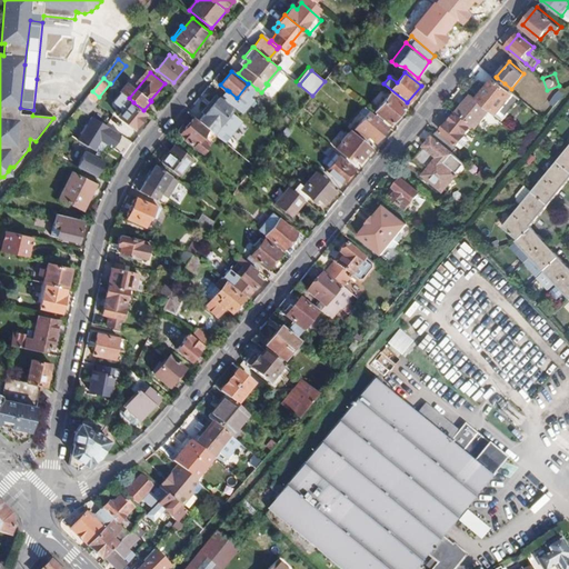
[(489,108),(505,120),(522,99),(511,89),(505,83),(497,78),(479,99),(483,103),(489,108)]
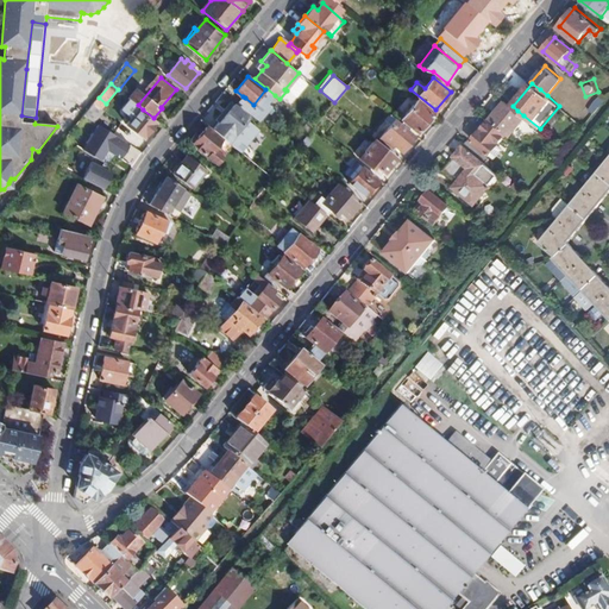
[(275,95),(267,88),(265,89),(253,105),(245,98),(240,105),(261,121),(274,107),(269,104),(275,95)]
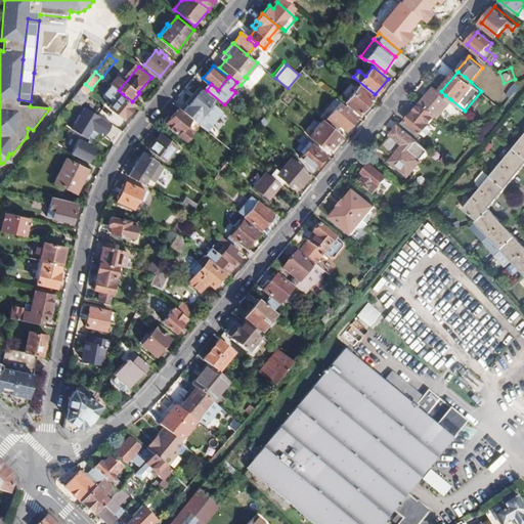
[(507,93),(511,97),(520,87),(516,83),(507,93)]
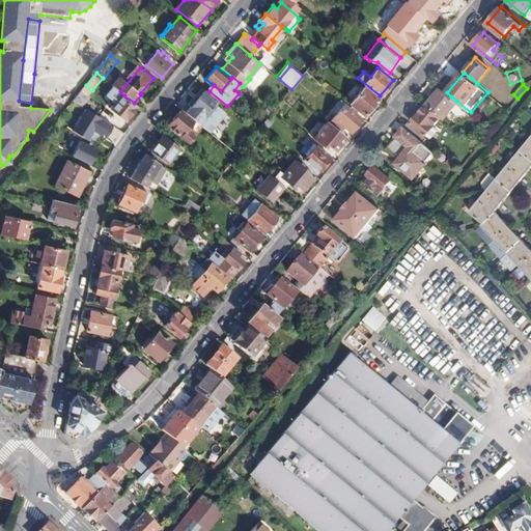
[(439,85),(424,103),(427,105),(440,115),(443,118),(456,101),(451,96),(447,92),(439,85)]
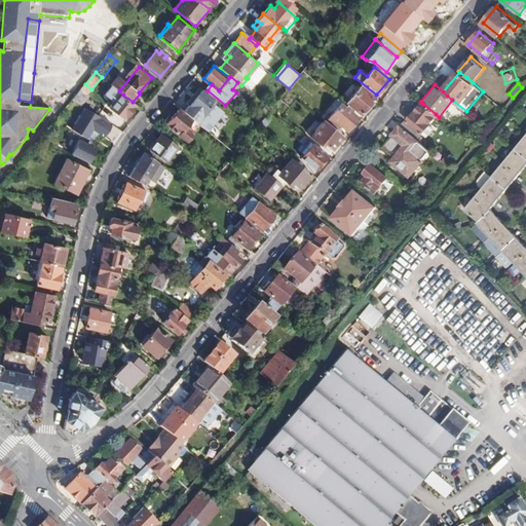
[(360,86),(347,102),(361,113),(374,98),(360,86)]
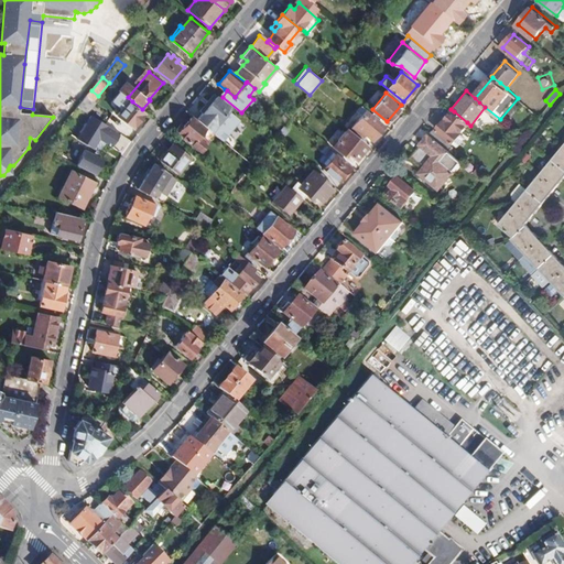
[(117,105),(125,111),(132,101),(128,97),(122,94),(117,100),(117,105)]
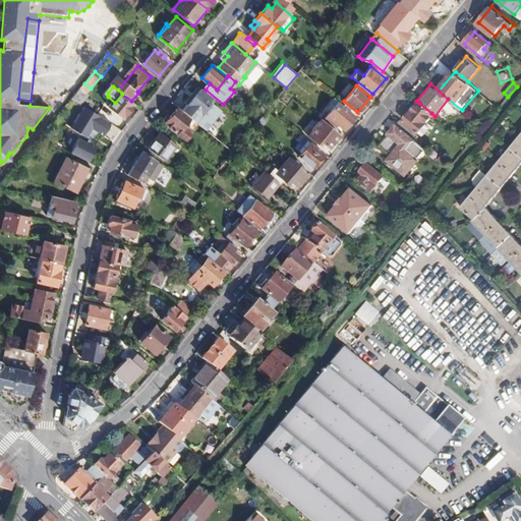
[(187,103),(182,110),(205,128),(206,129),(221,110),(211,102),(213,100),(196,87),(185,101),(187,103)]
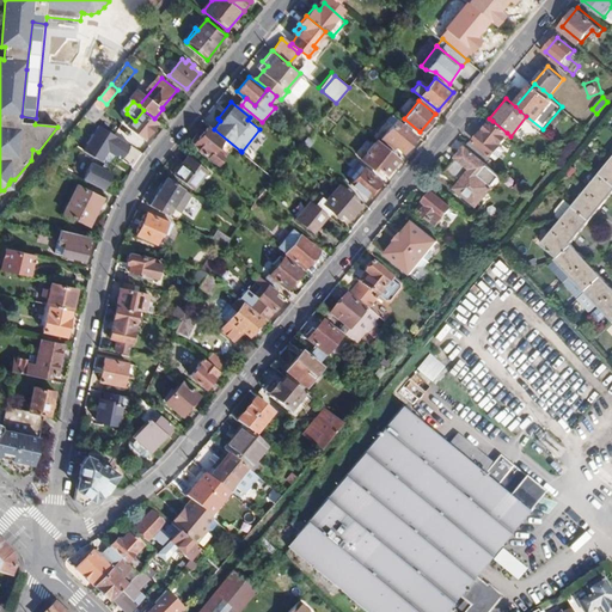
[(72,132),(79,136),(96,115),(90,110),(72,132)]
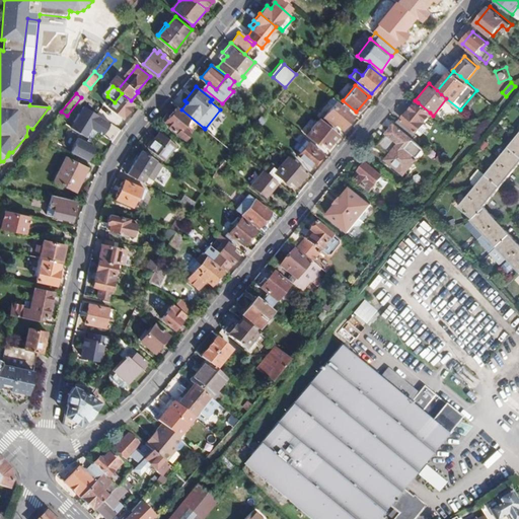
[(124,117),(134,103),(131,100),(122,93),(115,102),(110,106),(124,117)]
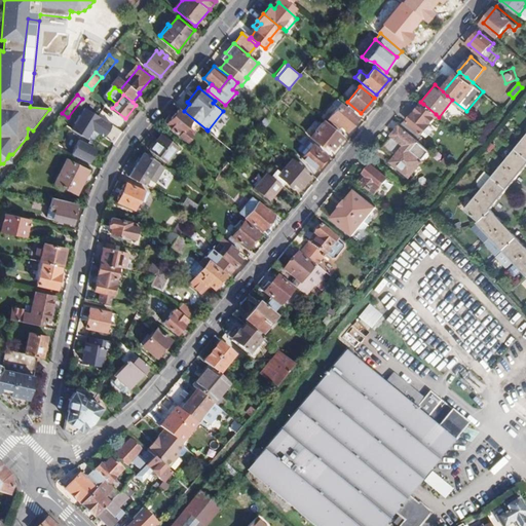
[(339,101),(327,116),(338,126),(340,124),(347,130),(358,117),(339,101)]
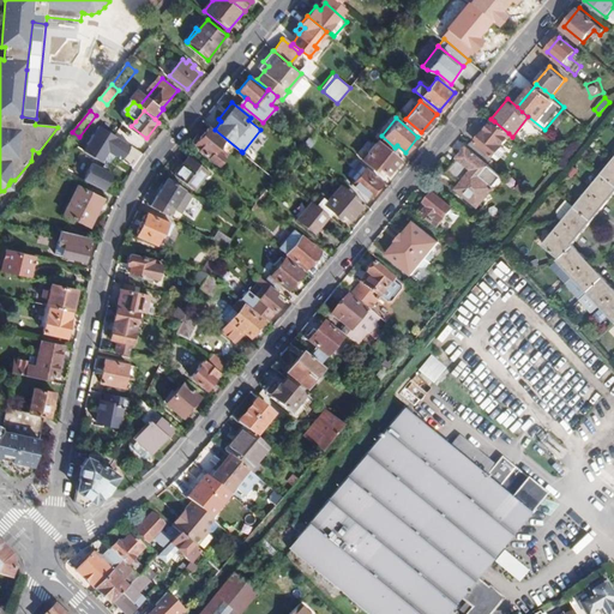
[(492,154),(509,133),(494,121),(491,126),(492,127),(488,132),(482,128),(474,139),(492,154)]
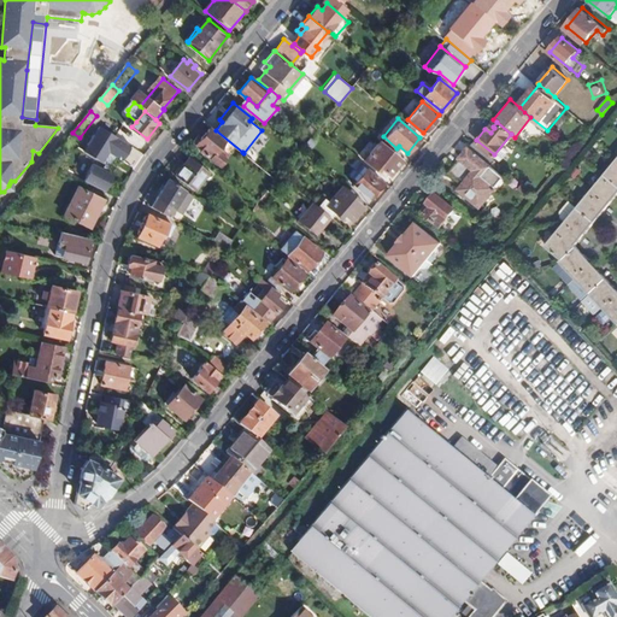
[(98,150),(125,168),(136,152),(118,140),(122,136),(112,128),(98,150)]
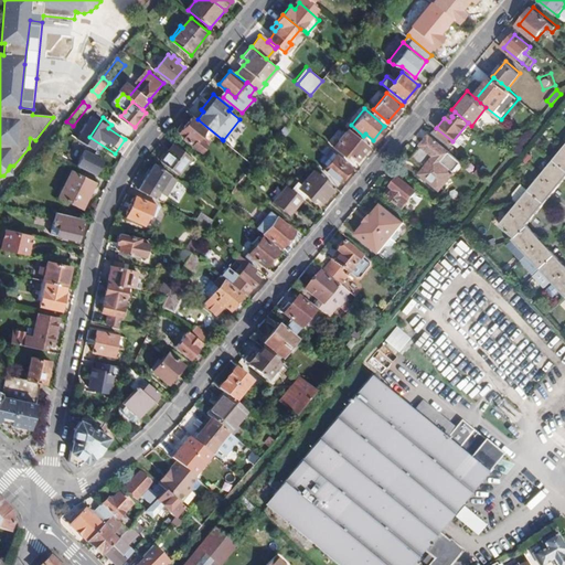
[(192,117),(179,134),(200,151),(209,140),(201,134),(205,128),(192,117)]
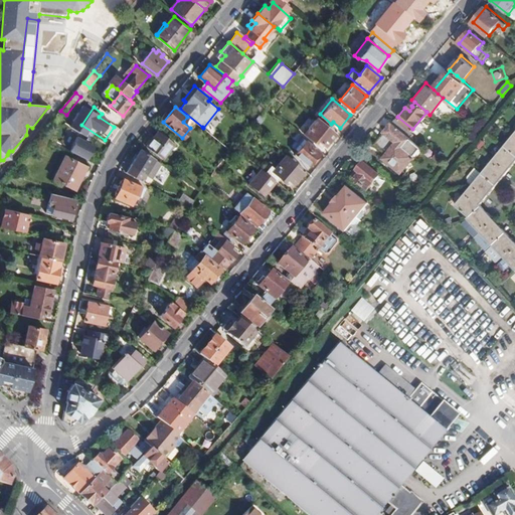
[(60,111),(56,116),(61,121),(66,115),(60,111)]
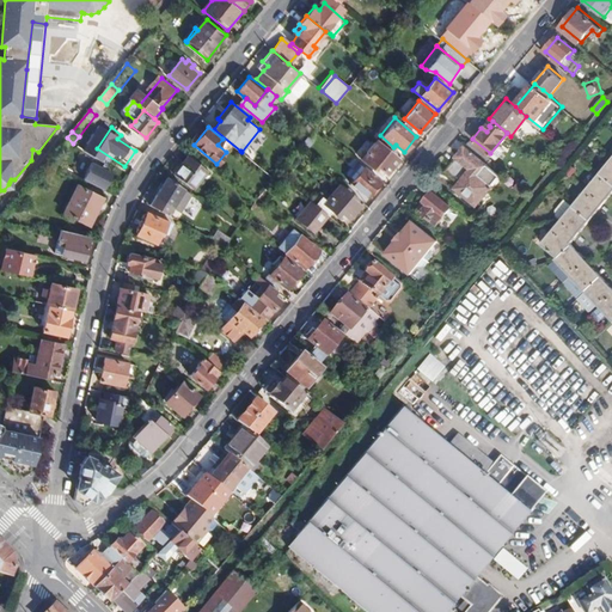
[(385,173),(399,157),(378,139),(361,158),(374,169),(377,166),(385,173)]
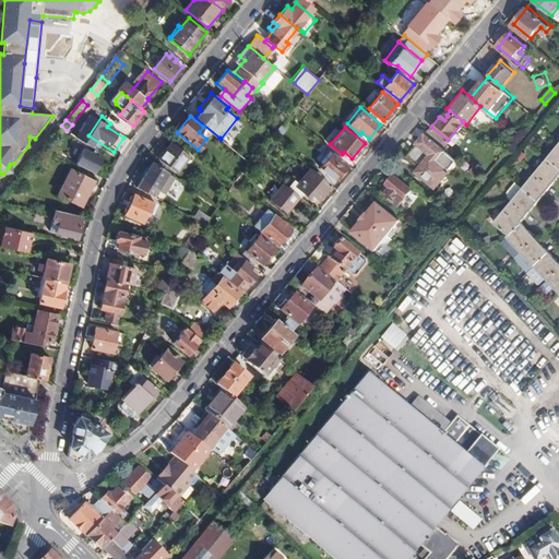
[(447,143),(430,129),(407,157),(420,168),(417,173),(431,185),(454,157),(442,146),(447,143)]
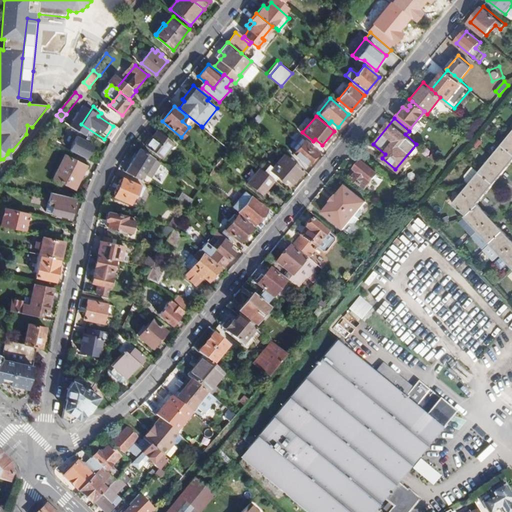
[(157,130),(145,146),(161,158),(173,142),(157,130)]
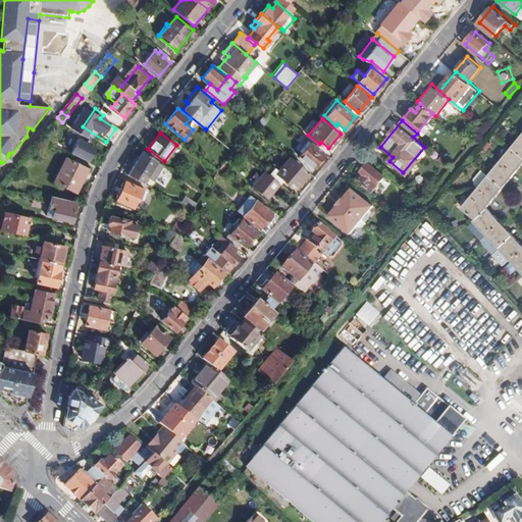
[(76,137),(69,152),(89,161),(96,145),(76,137)]
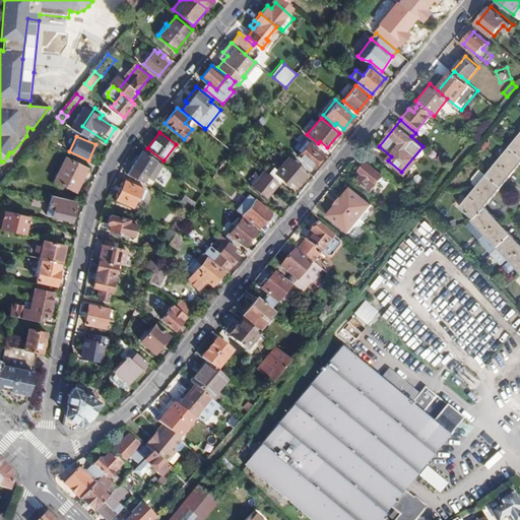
[(519,136),(511,148),(519,155),(519,136)]
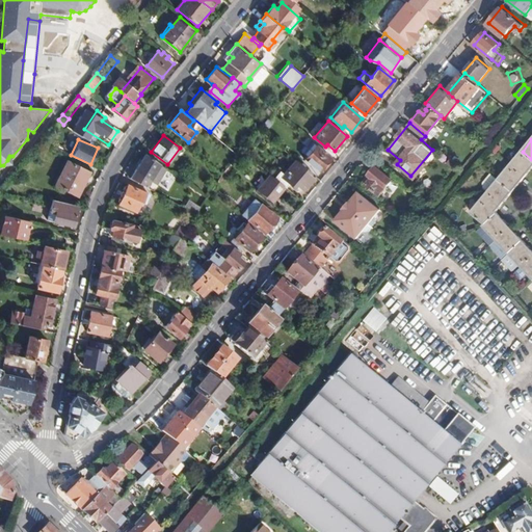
[(316,147),(306,160),(319,171),(330,158),(316,147)]
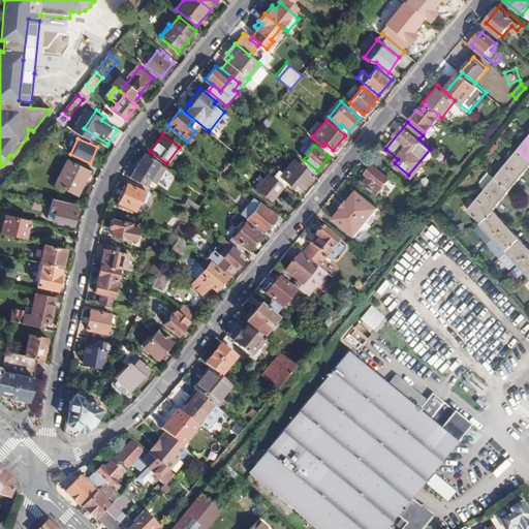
[(528,169),(528,158),(520,151),(508,164),(523,178),(528,169)]
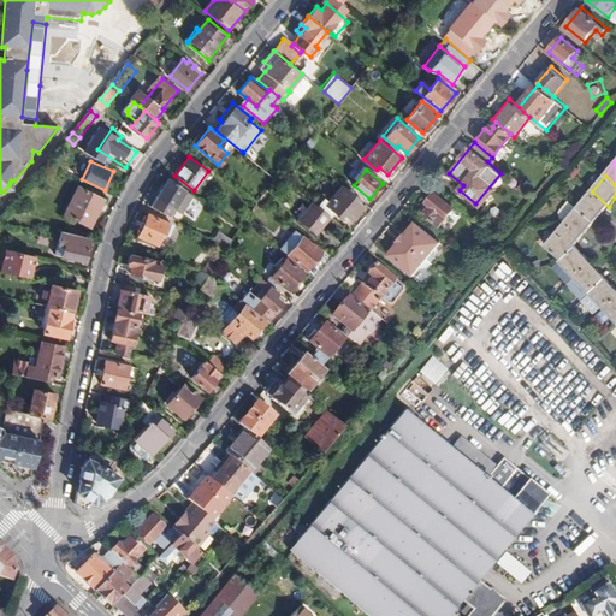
[(184,189),(169,178),(154,197),(171,208),(184,189)]
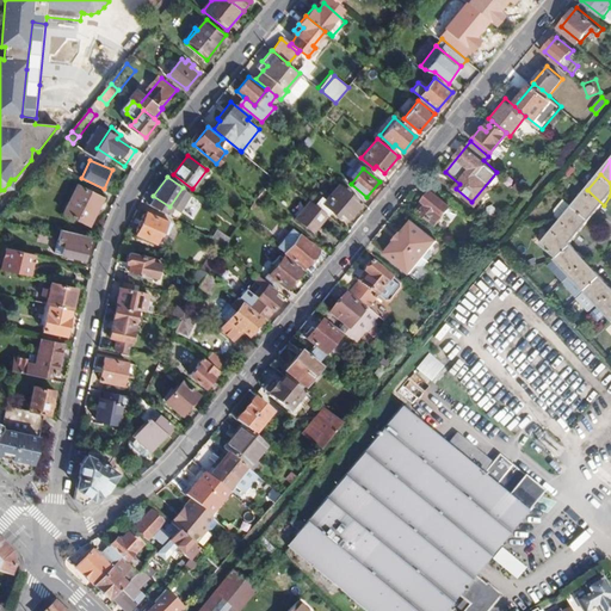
[(362,202),(339,184),(326,201),(321,198),(316,205),(327,214),(331,210),(335,214),(338,209),(349,218),(362,202)]
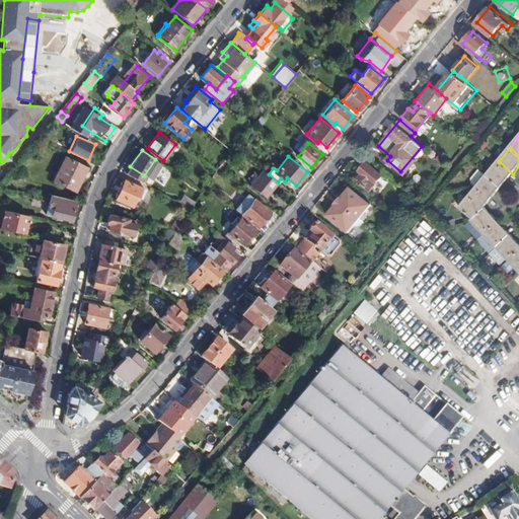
[(60,177),(82,187),(90,169),(70,158),(60,177)]
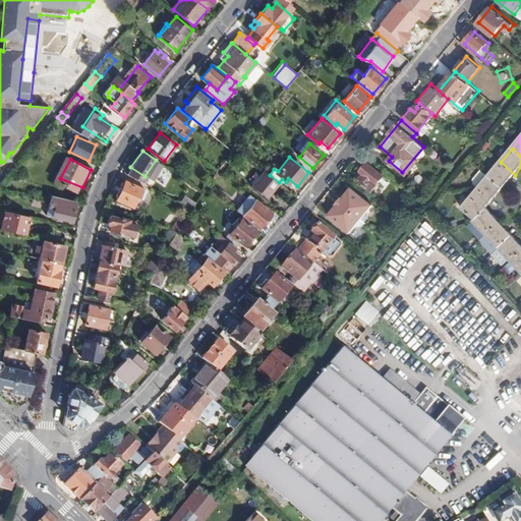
[(367,162),(355,176),(371,189),(383,175),(367,162)]
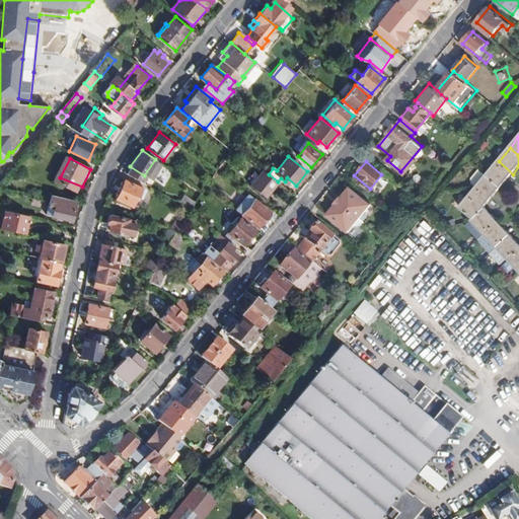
[(513,174),(499,161),(488,175),(502,188),(513,174)]
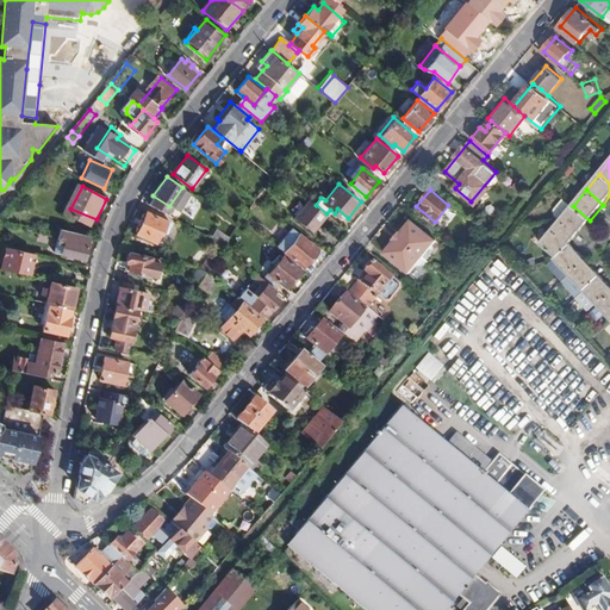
[(257,195),(254,201),(242,219),(247,223),(265,201),(257,195)]
